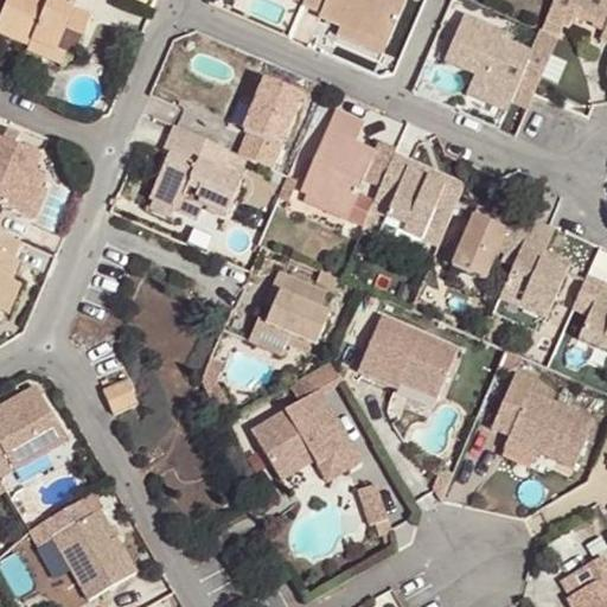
[(74,10),(50,0),(34,0),(33,0),(7,0),(0,16),(0,34),(30,46),(33,39),(58,49),(59,46),(66,29),(83,34),(91,17),(74,10)]
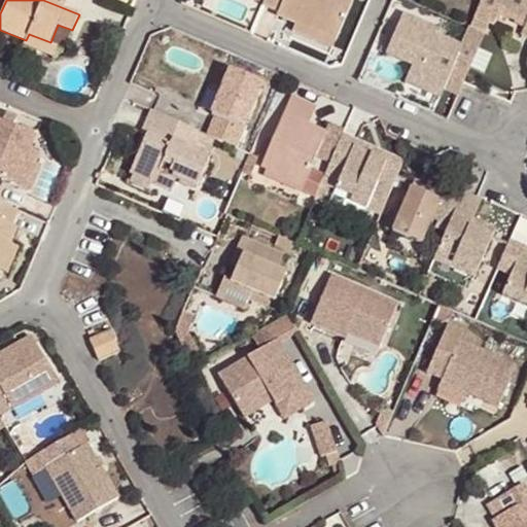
[(265,0),(264,4),(279,10),(276,15),(295,24),(336,41),(353,0),(265,0)]
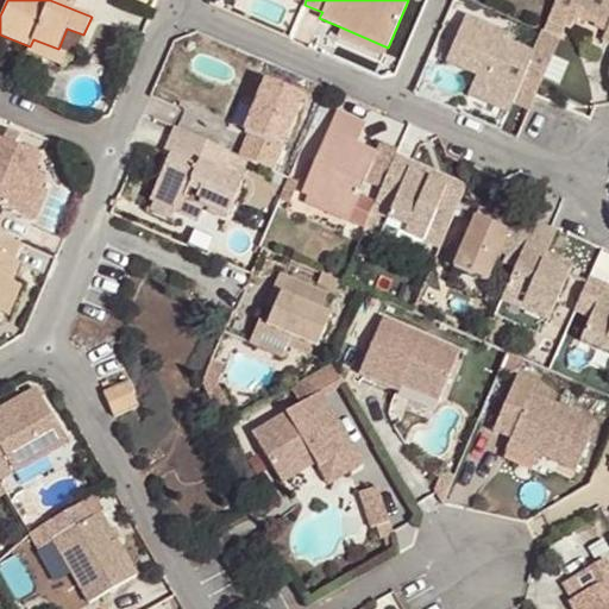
[(465,1),(460,0),(453,0),(445,19),(456,23),(465,1)]
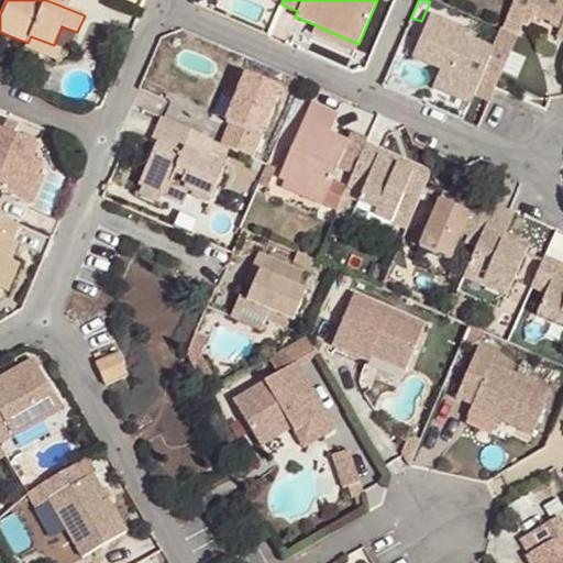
[(562,0),(515,0),(508,17),(523,23),(529,25),(533,15),(537,7),(562,18),(562,22),(560,30),(556,36),(562,39),(562,0)]
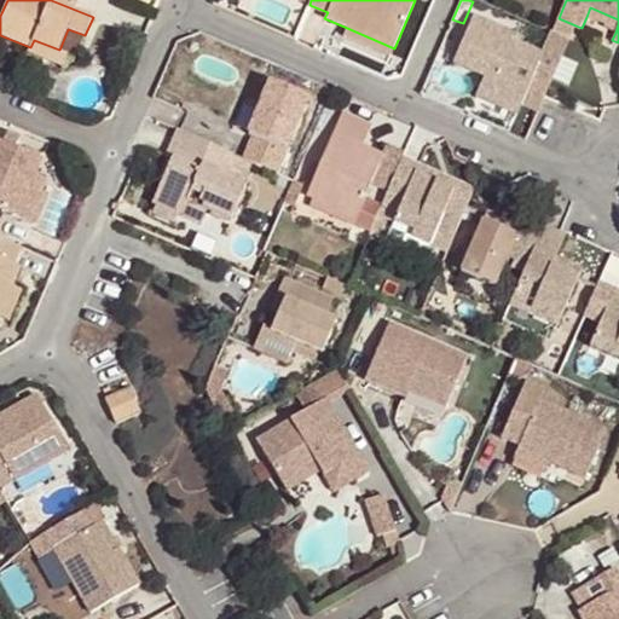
[(618,24),(618,19),(590,7),(586,17),(603,25),(603,28),(615,33),(618,24)]
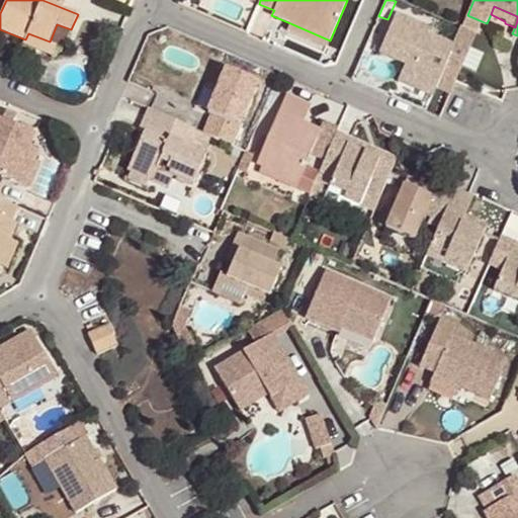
[(452,45),(427,34),(430,29),(396,15),(379,53),(405,64),(416,69),(412,80),(436,90),(437,87),(439,83),(452,89),(455,81),(477,32),(462,26),(460,25),(452,45)]
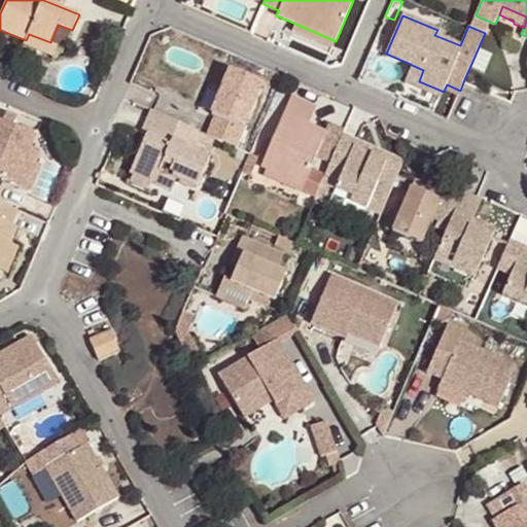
[(490,22),(476,15),(470,27),(485,33),(490,22)]
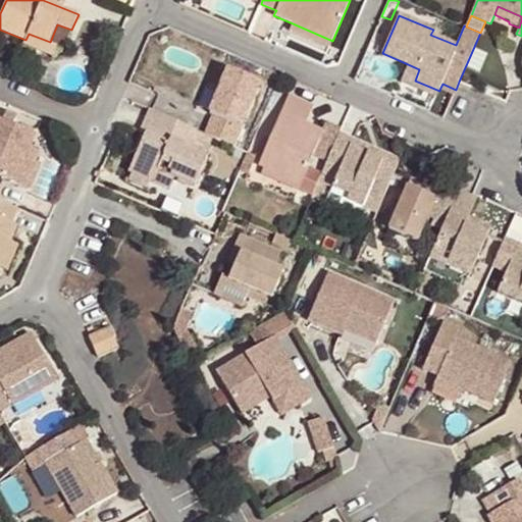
[(332,41),(293,23),(290,31),(312,40),(327,47),(330,48),(332,41)]
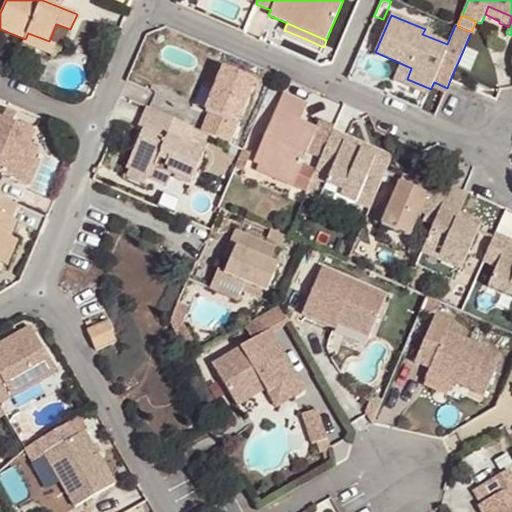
[(56,24),(50,39),(63,44),(70,29),(56,24)]
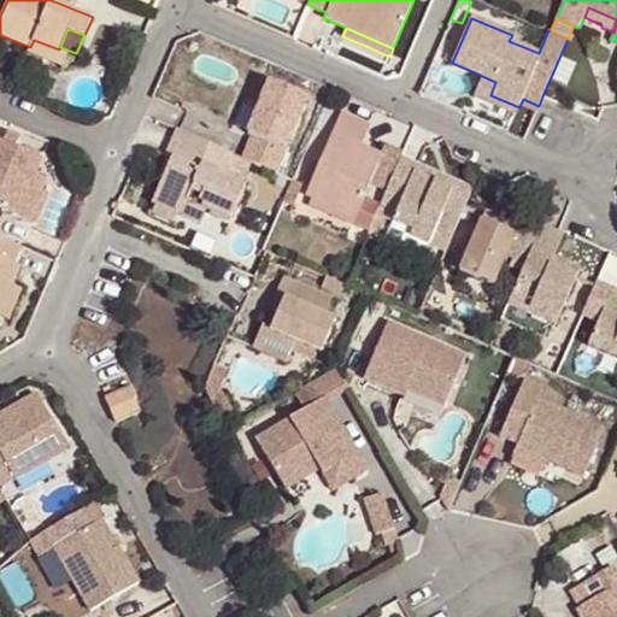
[(59,50),(34,40),(30,47),(29,51),(64,65),(69,54),(59,50)]
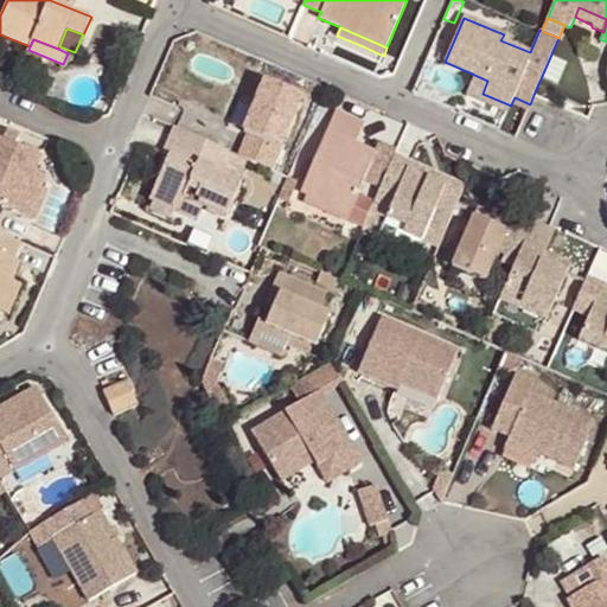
[(381,55),(363,46),(358,55),(378,63),(381,55)]
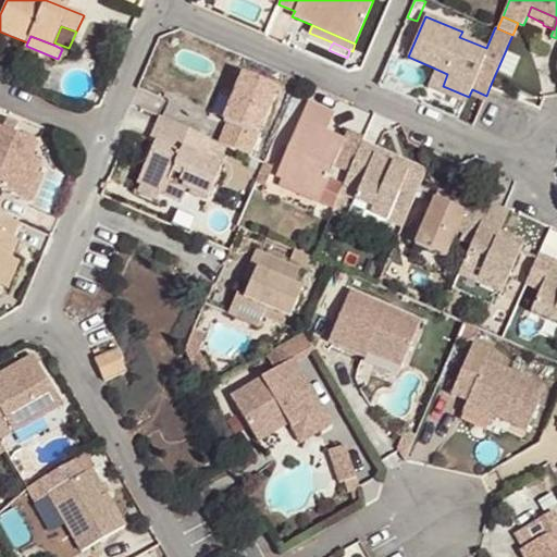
[(443,86),(447,74),(435,69),(429,86),(467,102),(469,97),(443,86)]
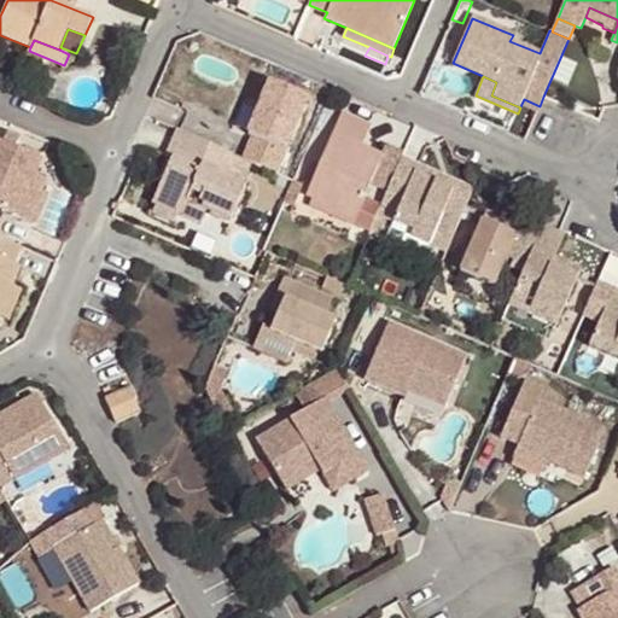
[(308,98),(270,82),(248,135),(252,138),(243,158),(278,174),(308,98)]
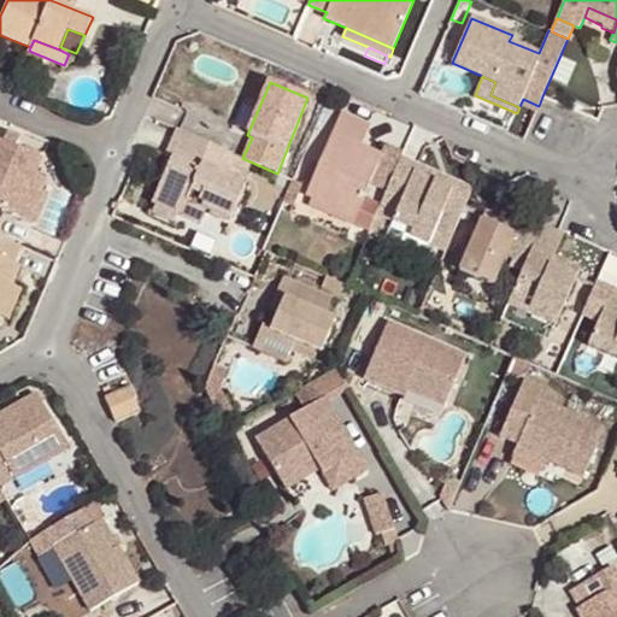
[(539,106),(523,99),(521,104),(536,111),(539,106)]
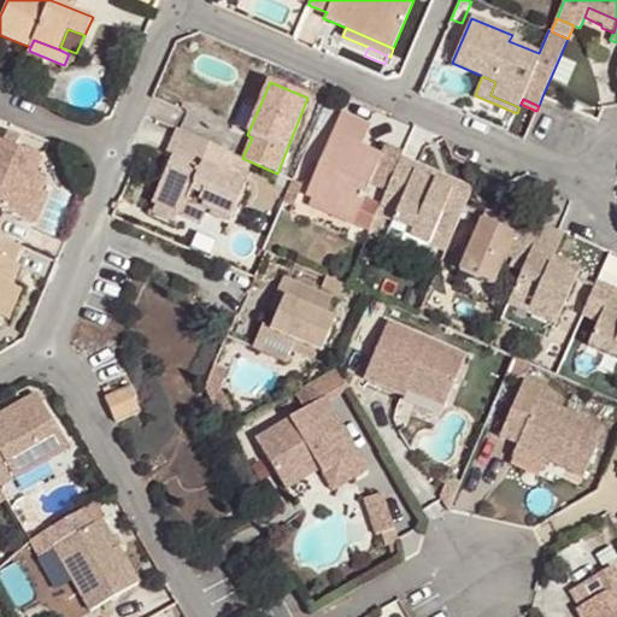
[(311,199),(309,206),(353,225),(371,183),(387,189),(400,157),(403,152),(386,145),(381,154),(360,146),(369,124),(341,112),(305,197),(311,199)]
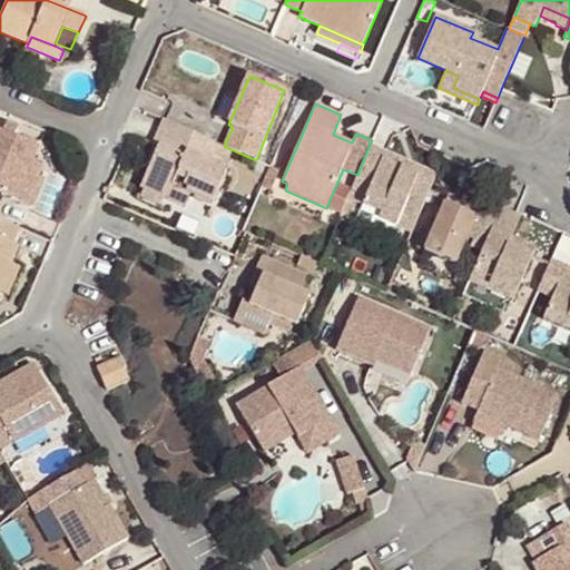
[(214,141),(164,119),(151,145),(157,147),(139,188),(167,200),(173,186),(190,194),(214,204),(227,169),(205,159),(214,141)]
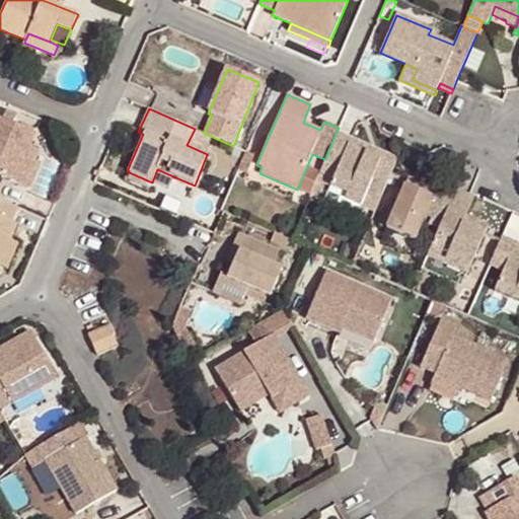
[(36,135),(13,124),(15,117),(6,113),(4,119),(3,120),(0,119),(0,175),(29,189),(41,162),(34,160),(39,149),(31,146),(36,135)]
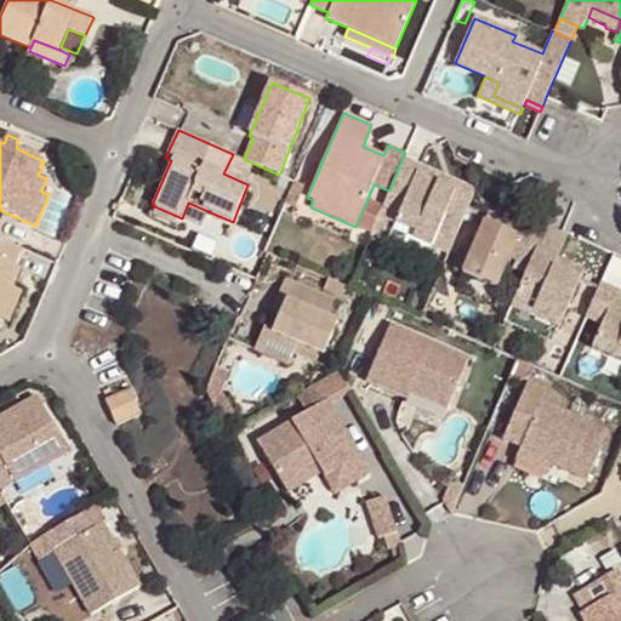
[(456,191),(417,172),(420,166),(403,158),(389,191),(383,204),(391,206),(386,218),(396,222),(394,223),(416,233),(412,239),(448,254),(471,203),(454,195),(456,191)]
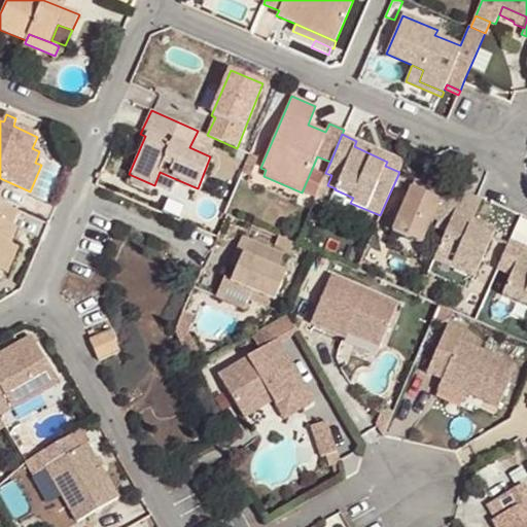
[(390,155),(356,141),(354,146),(387,162),(390,155)]
